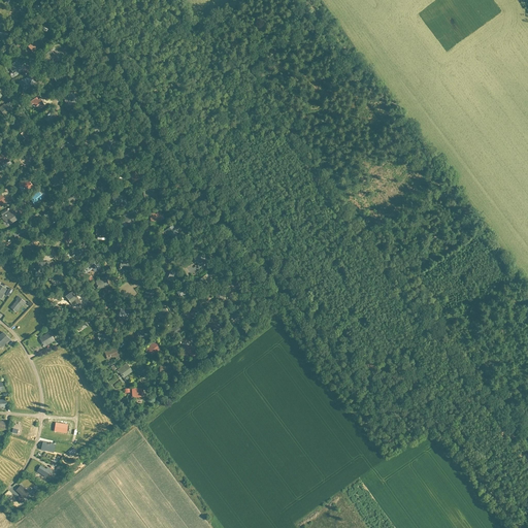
[(31,54),(40,46),(35,40),(28,46),(31,51),(29,52),(31,54)]
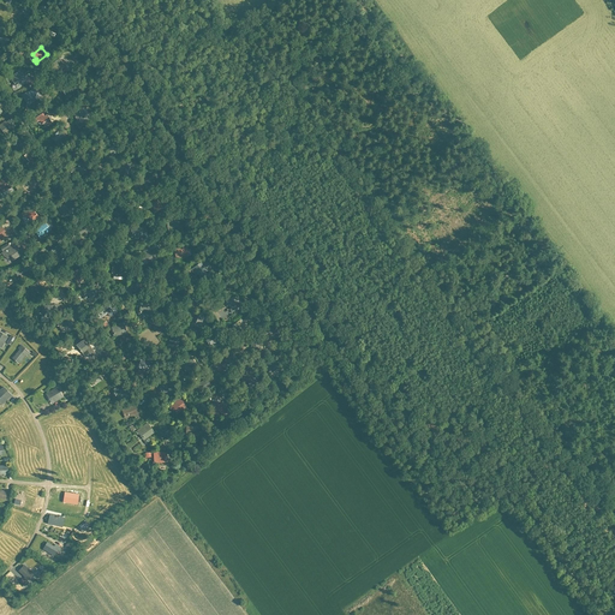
[(54,75),(65,66),(60,59),(51,66),(54,70),(52,72),(54,75)]
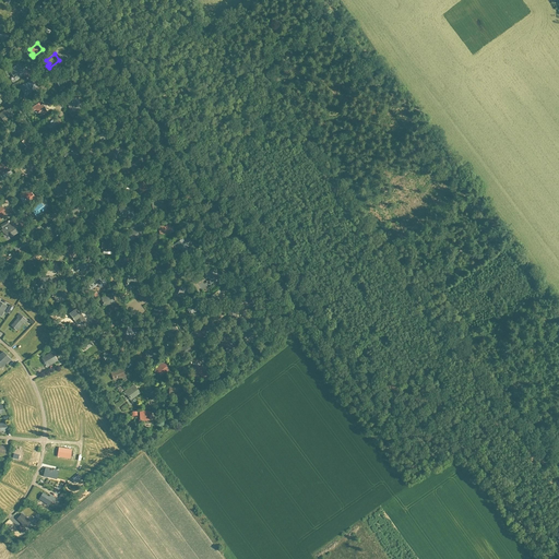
[(16,79),(24,73),(21,67),(12,73),(16,79)]
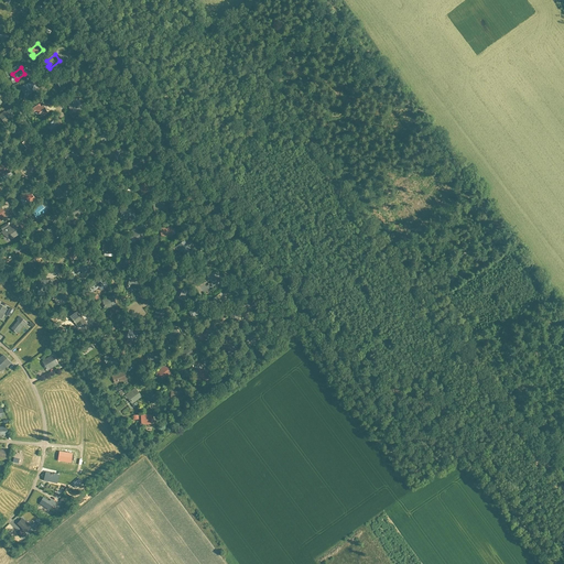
[(72,85),(67,78),(58,84),(62,88),(60,89),(61,91),(68,87),(68,88),(69,87),(72,85)]
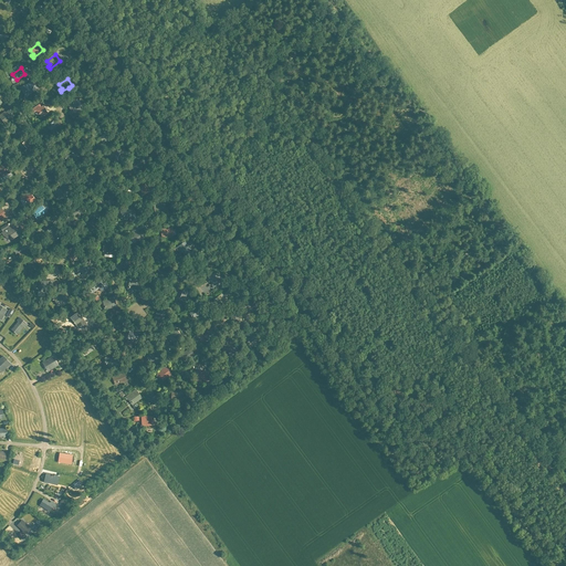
[(28,94),(37,88),(32,83),(23,88),(28,94)]
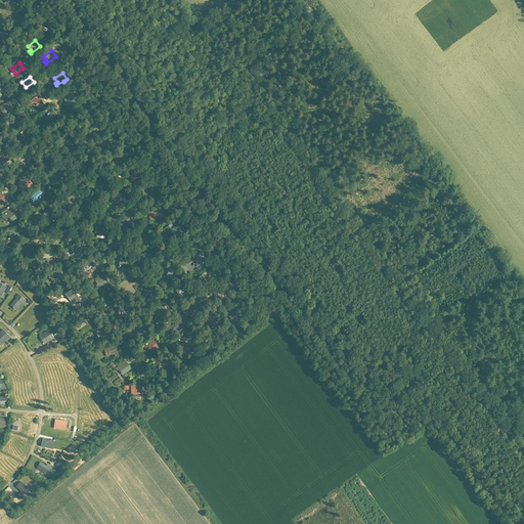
[(69,93),(63,97),(66,100),(64,101),(67,103),(67,104),(64,105),(66,107),(66,108),(69,112),(73,108),(71,106),(75,104),(74,103),(75,102),(76,101),(69,93)]
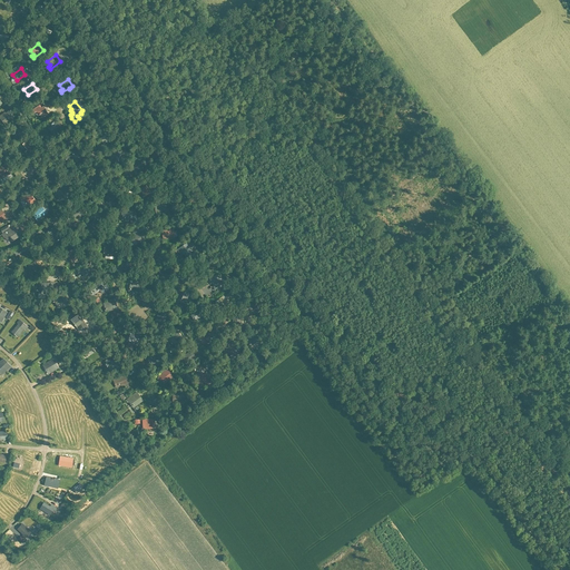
[(39,115),(47,110),(43,106),(43,107),(41,105),(32,110),(35,114),(37,111),(39,115)]
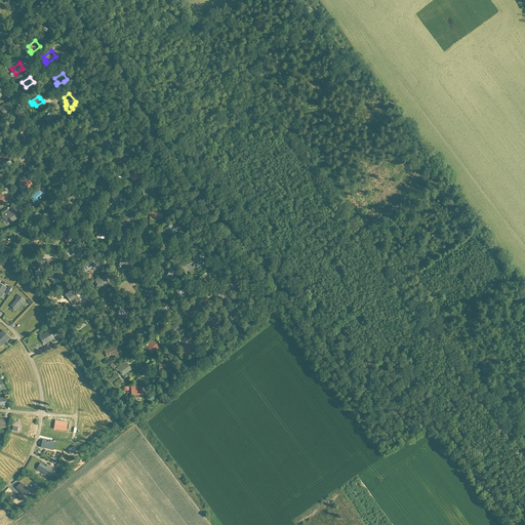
[(0,109),(4,114),(11,109),(7,104),(0,108),(0,109)]
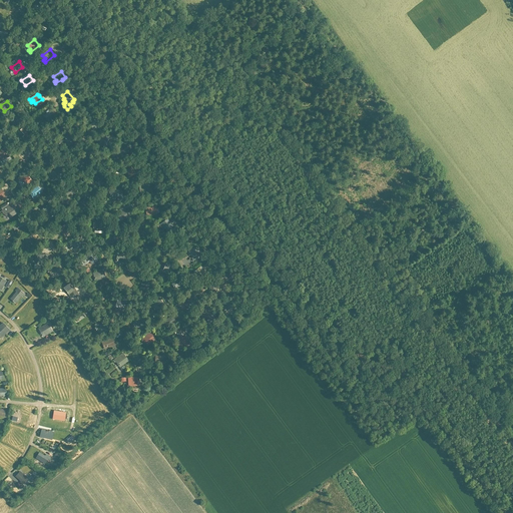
[(49,121),(56,115),(52,110),(45,115),(49,121)]
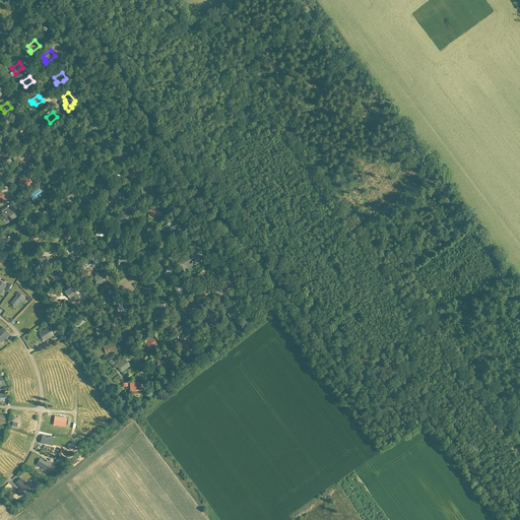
[(13,127),(20,121),(16,116),(9,121),(13,127)]
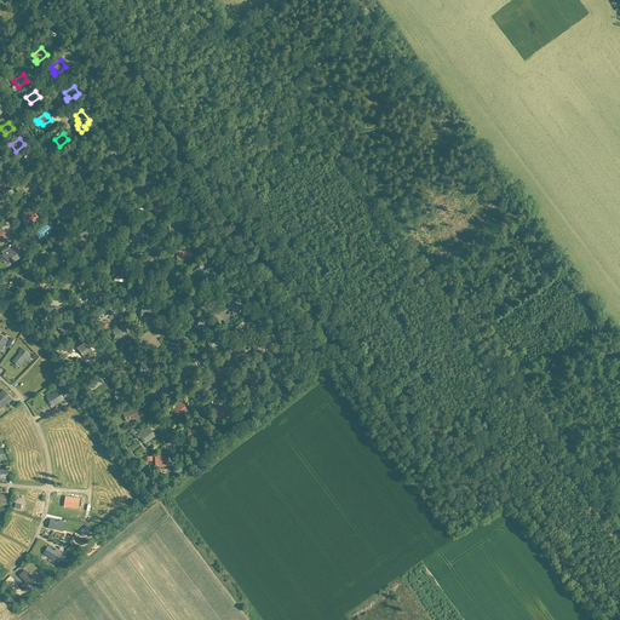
[(112,160),(122,153),(116,145),(108,151),(112,156),(109,158),(112,160)]
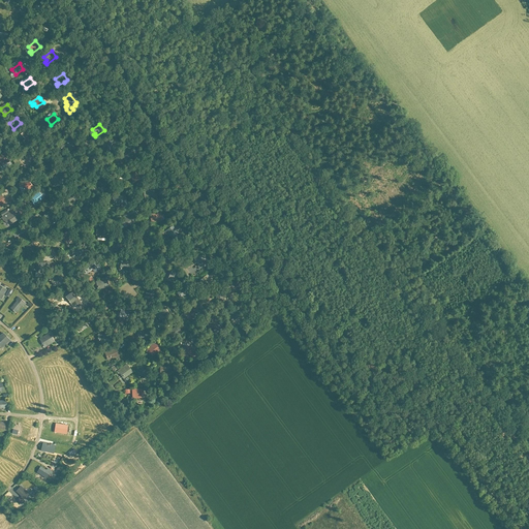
[(27,142),(33,137),(27,129),(23,132),(22,130),(20,132),(27,142)]
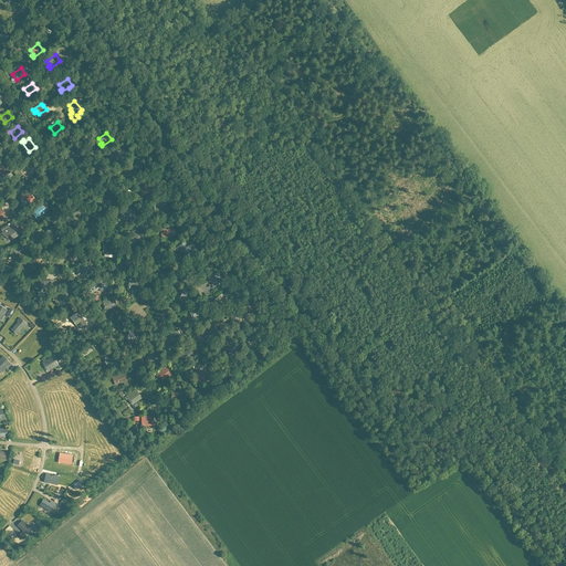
[(77,158),(80,155),(75,149),(72,152),(72,153),(70,155),(76,163),(80,160),(77,158)]
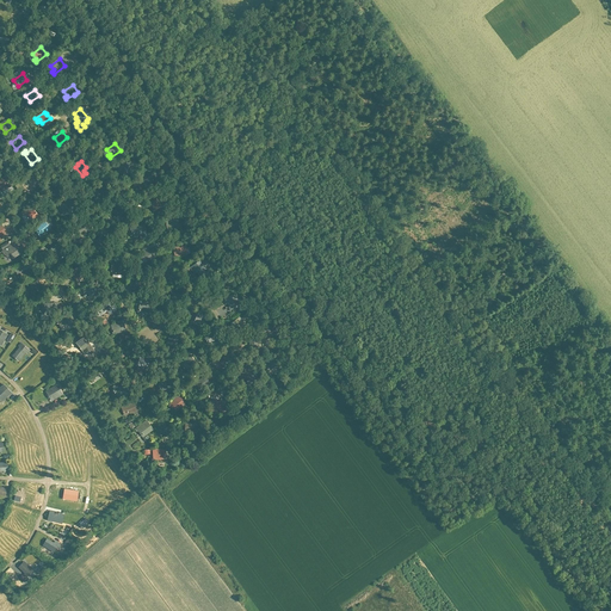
[(119,177),(129,171),(124,164),(115,171),(119,177)]
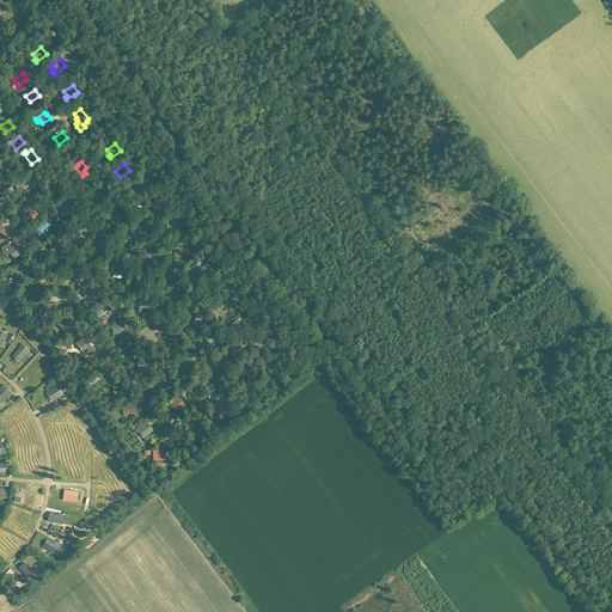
[(0,184),(4,190),(13,184),(10,178),(0,183),(0,184)]
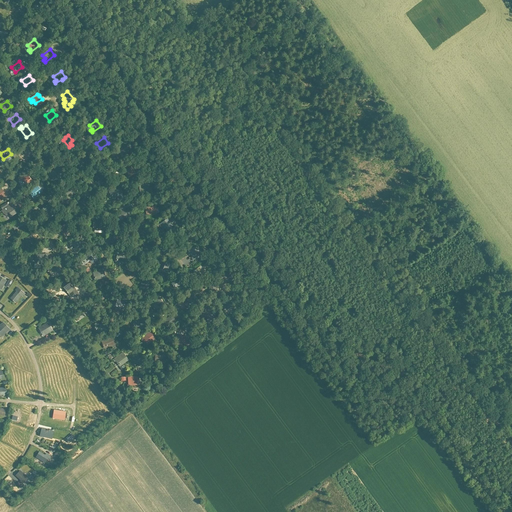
[(48,162),(51,153),(44,151),(41,160),(48,162)]
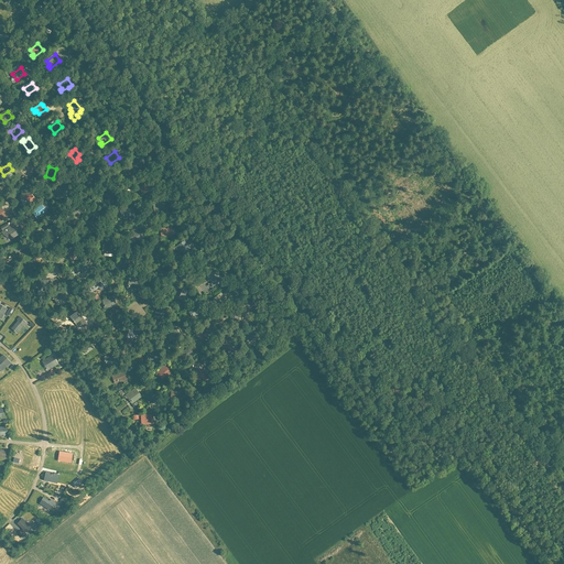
[(126,179),(133,172),(129,166),(121,173),(126,179)]
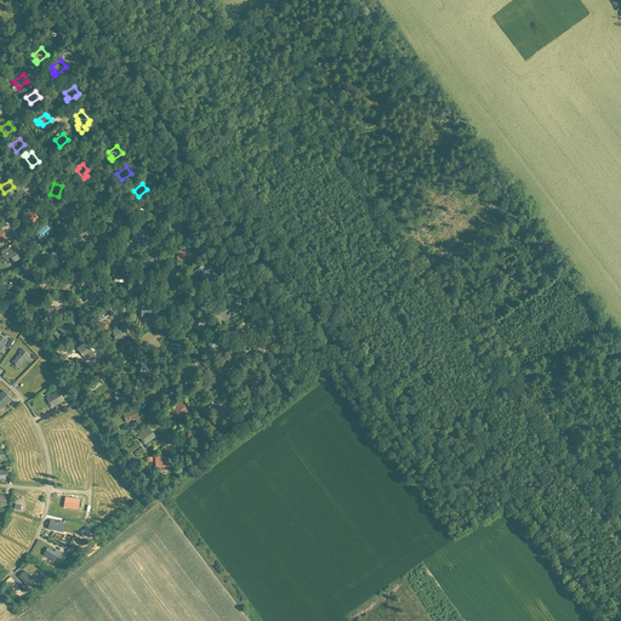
[(100,204),(108,197),(103,189),(95,197),(100,204)]
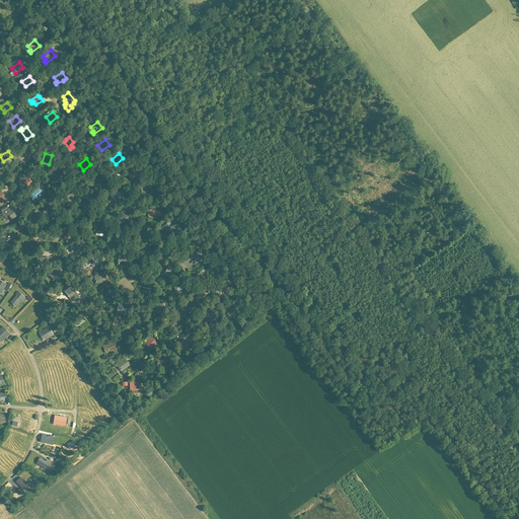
[(130,180),(139,173),(135,167),(127,173),(130,176),(128,178),(130,180)]
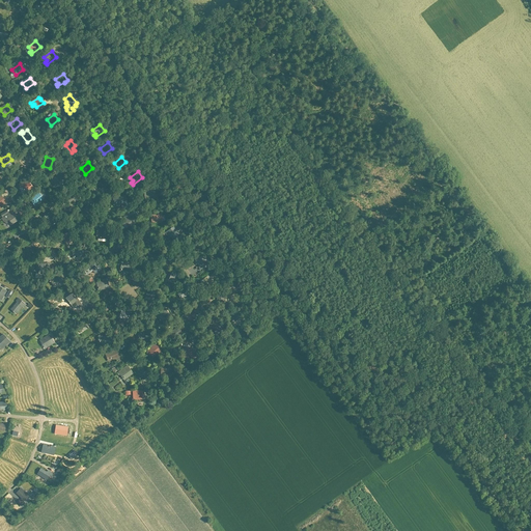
[(57,186),(64,179),(60,174),(53,180),(57,186)]
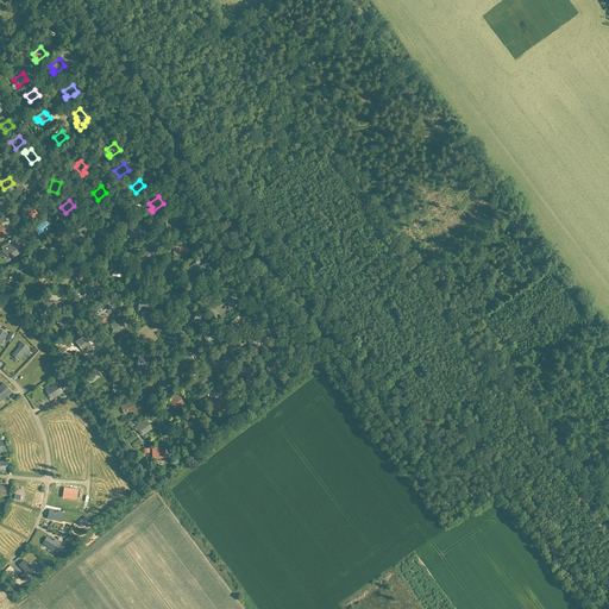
[(120,219),(126,213),(119,205),(115,209),(113,207),(111,209),(120,219)]
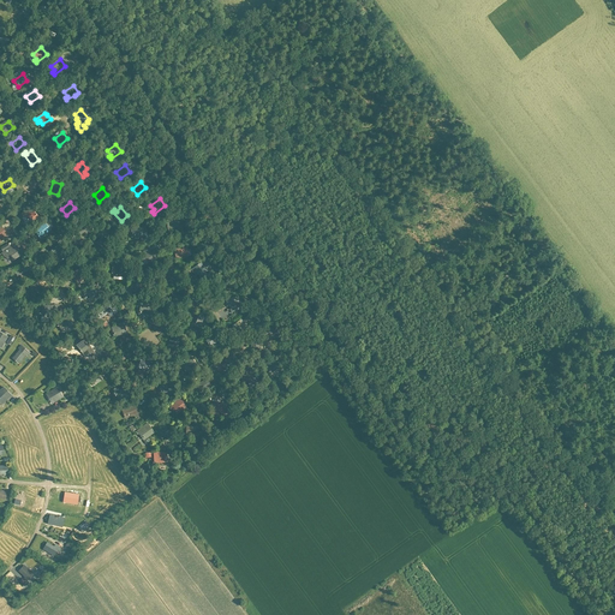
[(30,208),(21,214),(23,218),(27,215),(29,219),(31,218),(33,220),(37,216),(36,214),(33,210),(30,208)]
